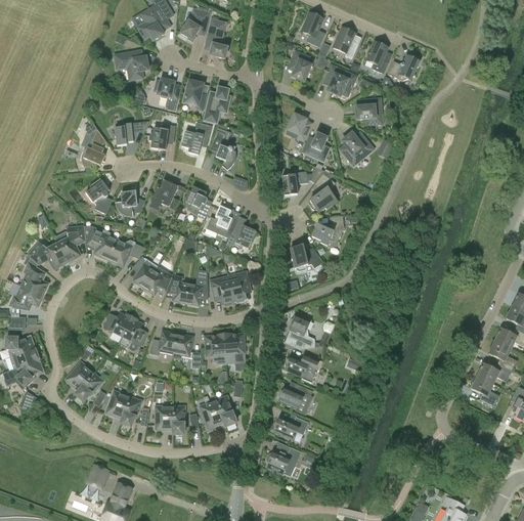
[(154,0),(156,3),(140,12),(145,20),(137,26),(144,37),(149,34),(153,38),(153,39),(155,38),(164,33),(162,29),(164,28),(164,29),(171,25),(167,18),(174,13),(165,0),(154,0)]
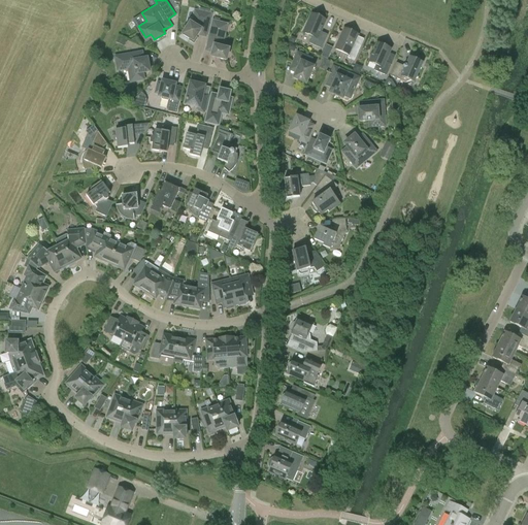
[(201,27),(200,27),(201,23),(207,25),(210,11),(195,8),(192,21),(190,20),(189,22),(188,22),(186,25),(186,26),(183,32),(189,36),(188,37),(194,41),(198,35),(196,35),(201,27)]
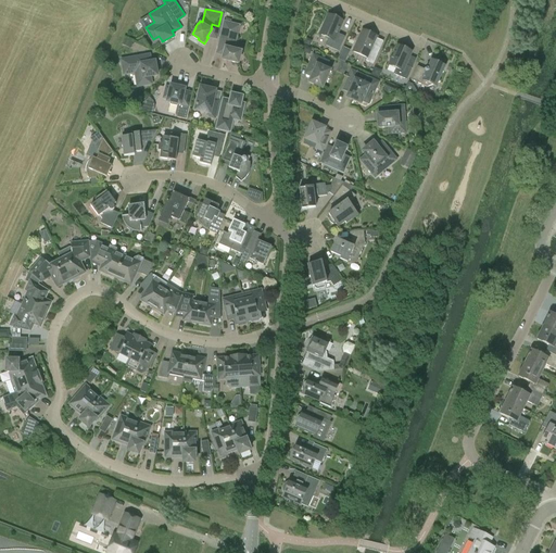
[(325,42),(339,49),(345,34),(337,30),(342,17),(329,12),(326,20),(325,19),(319,32),(328,36),(325,42)]
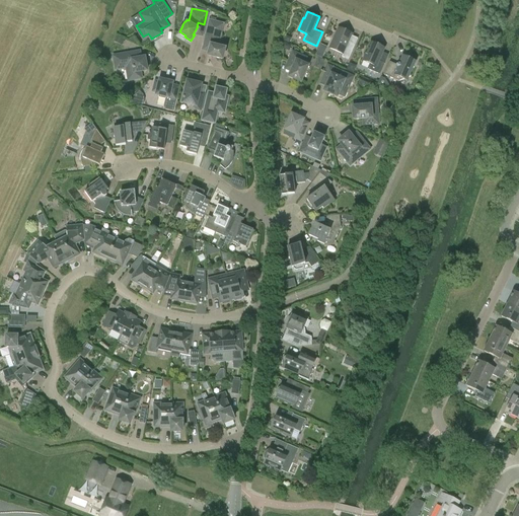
[(203,47),(209,49),(208,53),(222,57),(225,46),(217,45),(222,21),(215,20),(216,15),(210,14),(203,47)]
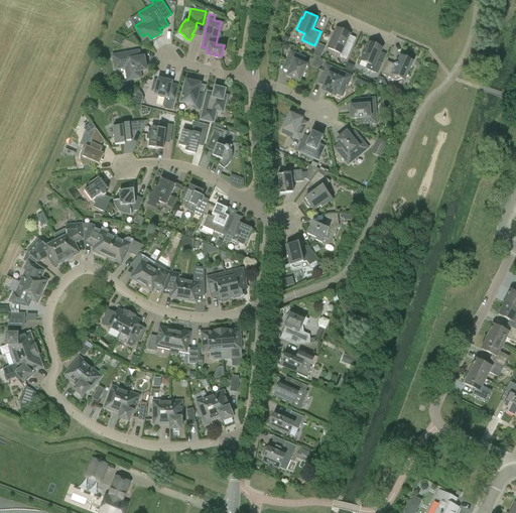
[(350,31),(337,25),(329,43),(335,46),(334,48),(341,51),(340,53),(347,56),(353,42),(348,40),(347,38),(350,31)]
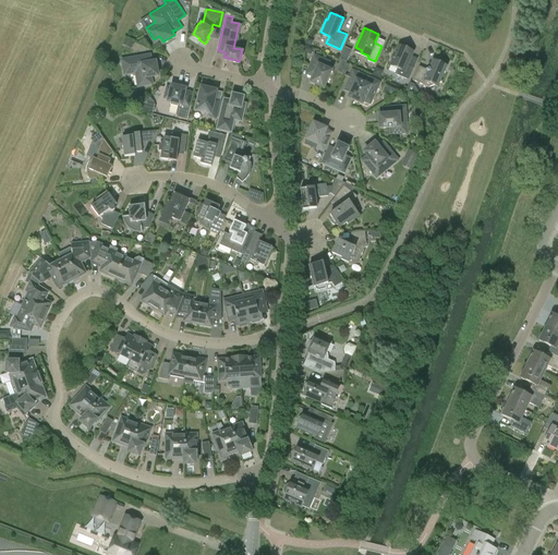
[(122,41),(131,46),(134,39),(125,36),(122,41)]
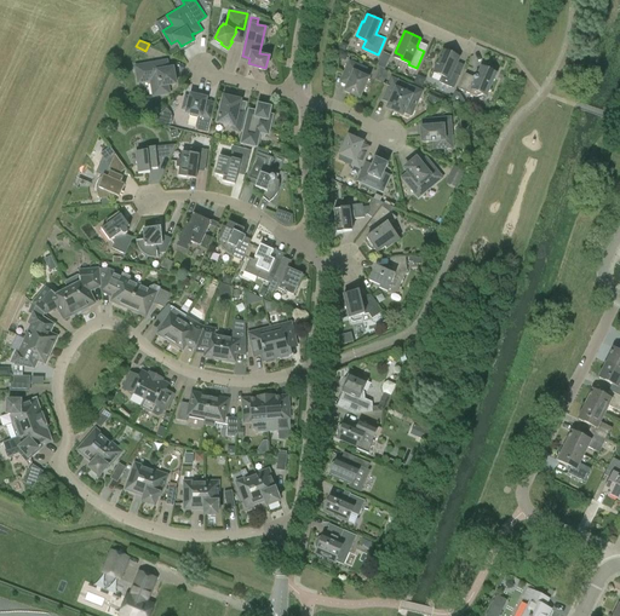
[(337,56),(344,58),(348,51),(345,50),(339,47),(338,46),(337,56)]
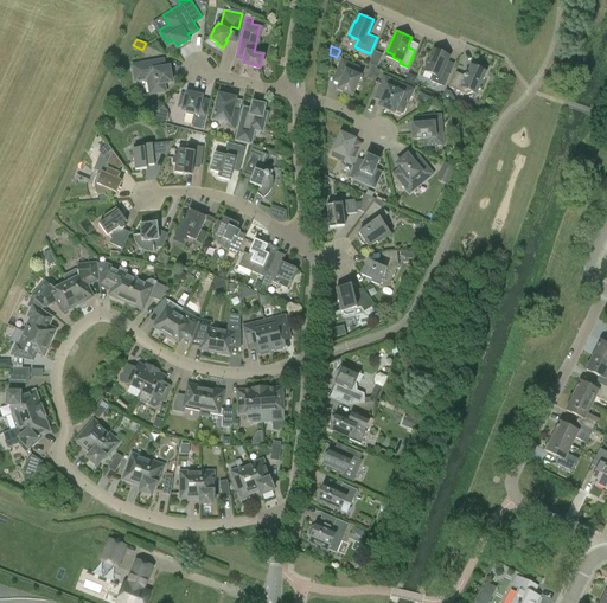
[(440,47),(438,47),(434,46),(425,68),(433,71),(429,78),(443,84),(449,71),(442,68),(449,53),(446,51),(445,49),(440,47)]
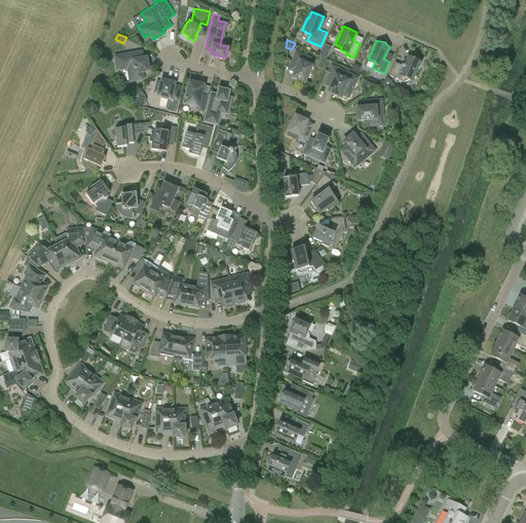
[(331,45),(325,42),(320,54),(326,57),(331,45)]
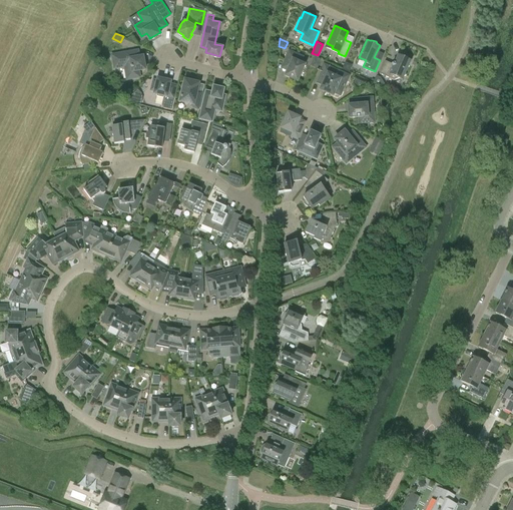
[(140,75),(138,68),(145,67),(143,54),(139,55),(138,48),(112,53),(113,63),(124,61),(126,77),(140,75)]
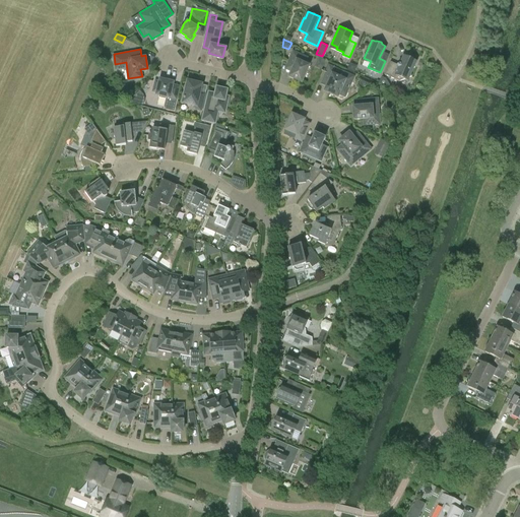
[(295,59),(296,60),(288,74),(302,80),(309,63),(304,61),(306,57),(305,55),(293,49),(289,57),(295,59)]
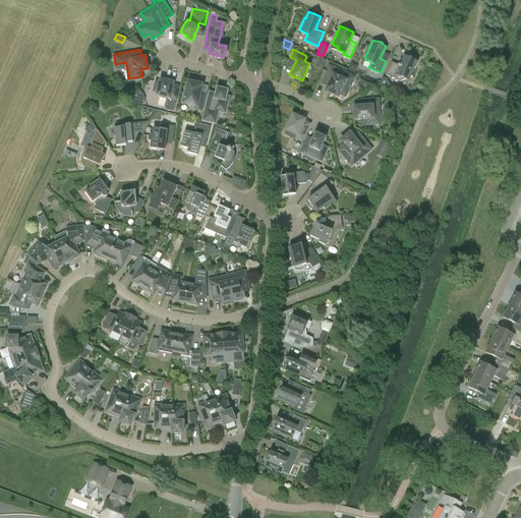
[(391,59),(386,72),(400,79),(400,78),(405,76),(409,78),(410,75),(412,74),(411,71),(417,60),(404,54),(401,62),(398,63),(391,59)]
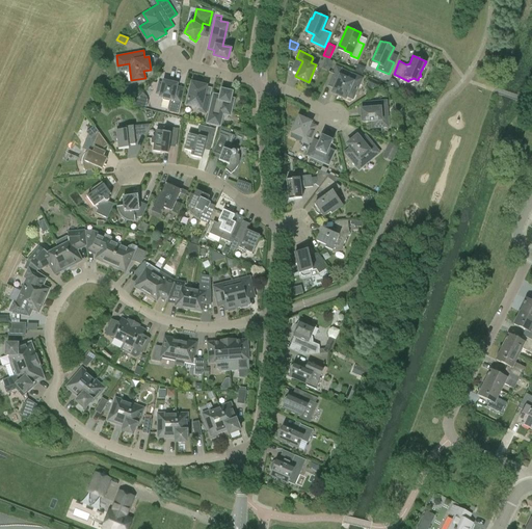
[(333,90),(345,97),(346,95),(353,98),(363,76),(337,63),(333,72),(334,72),(328,83),(335,86),(333,90)]
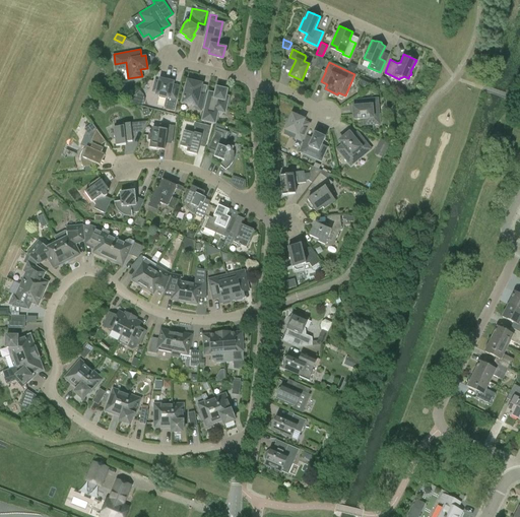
[(153,88),(156,89),(156,92),(158,92),(159,95),(166,97),(164,104),(166,107),(173,109),(176,97),(179,84),(173,83),(173,80),(167,78),(166,76),(161,75),(160,77),(159,77),(159,79),(155,79),(153,88)]
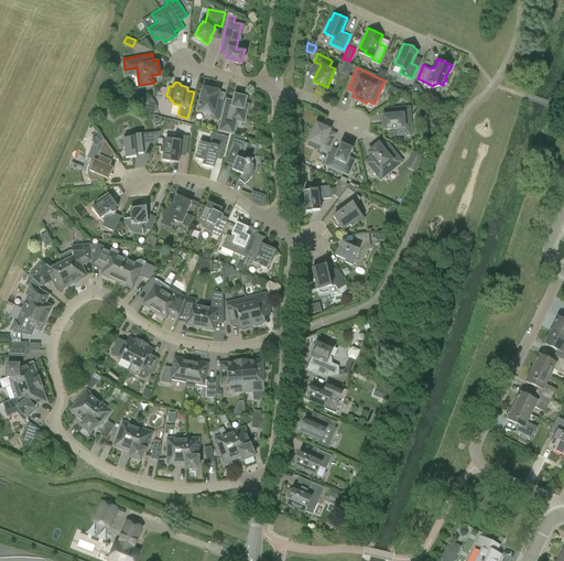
[(388,90),(392,97),(405,89),(391,83),(388,90)]
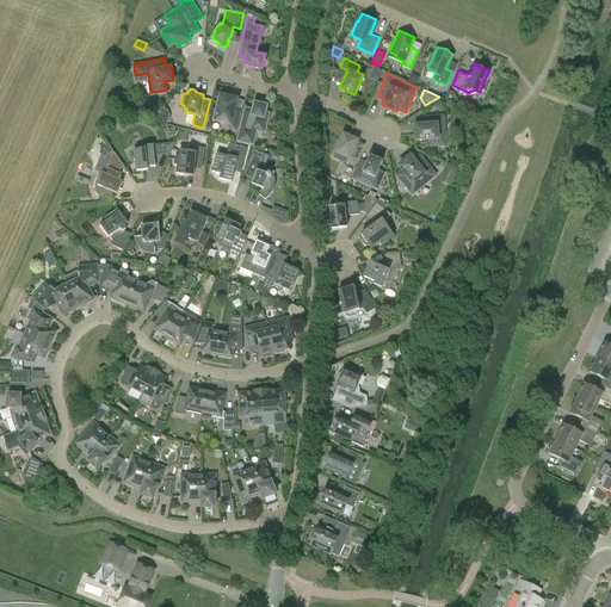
[(241,107),(235,105),(236,97),(221,92),(215,118),(230,122),(229,127),(236,128),(241,107)]
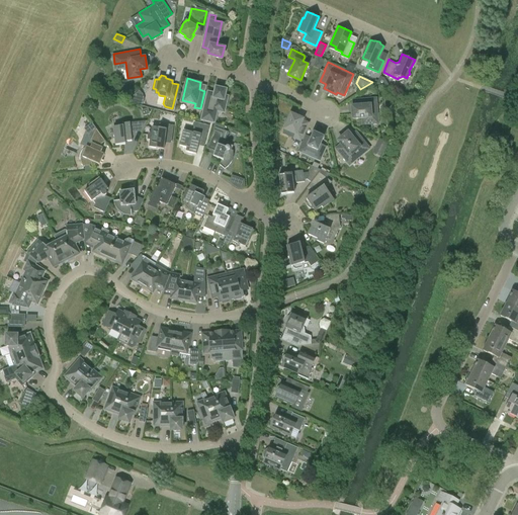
[(216,85),(213,93),(206,91),(200,118),(208,119),(214,121),(218,108),(224,110),(228,94),(225,93),(226,88),(216,85)]
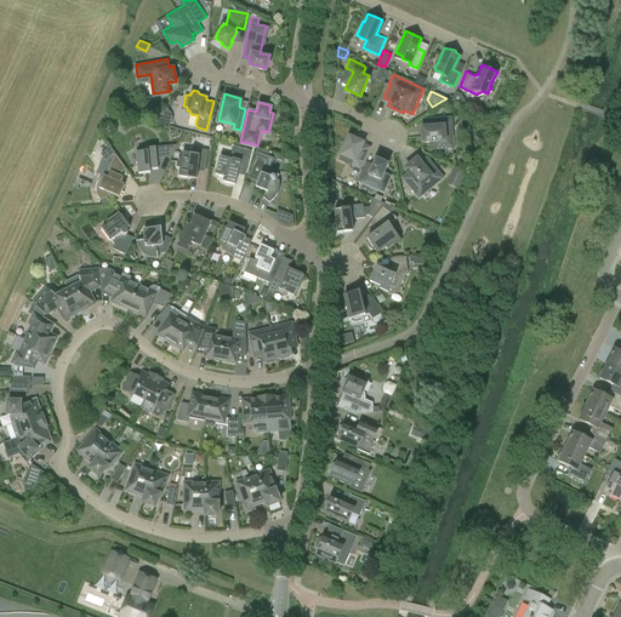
[(434,116),(436,124),(421,125),(422,141),(434,140),(434,147),(454,146),(451,115),(434,116)]
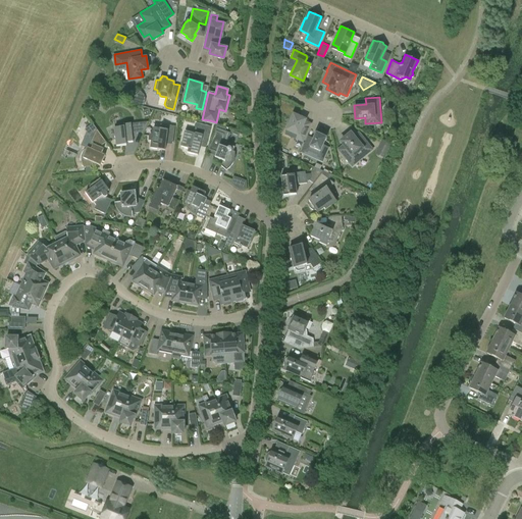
[(144,112),(149,115),(152,109),(146,106),(144,112)]
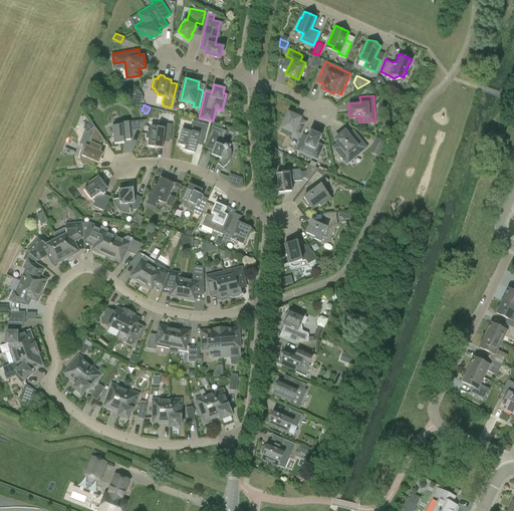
[(298,120),(300,115),(288,110),(282,125),(280,130),(298,138),(304,123),(298,120)]
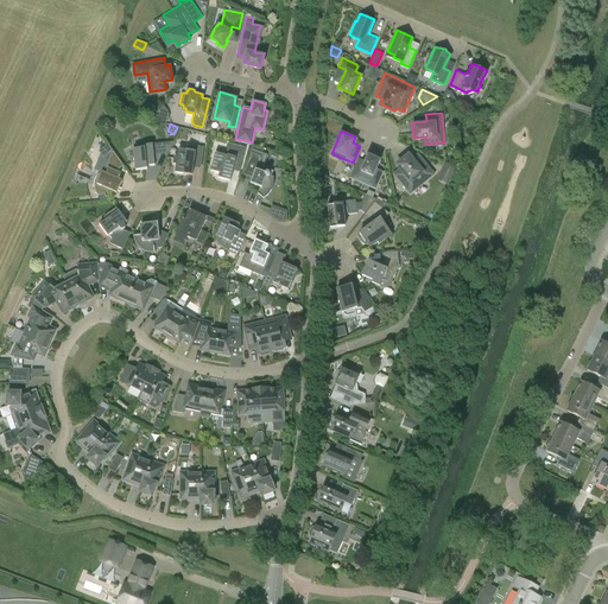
[(159,152),(165,140),(144,142),(144,145),(133,146),(134,154),(132,160),(134,159),(135,167),(147,166),(146,164),(154,163),(154,158),(157,157),(157,152),(159,152)]
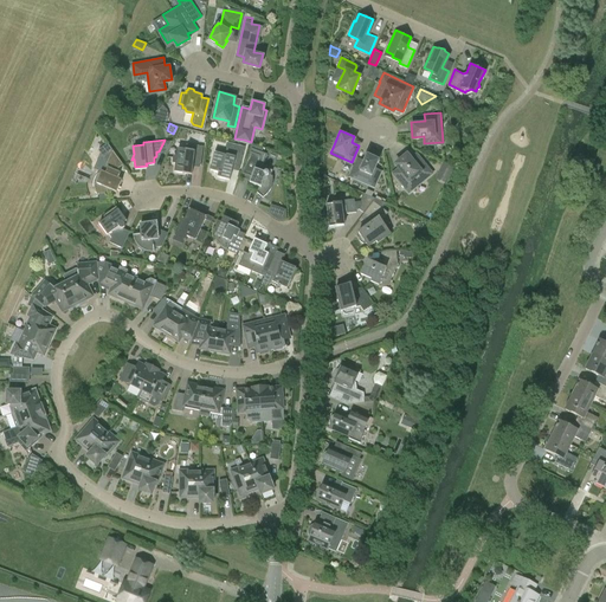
[(227,140),(225,153),(214,150),(210,168),(218,170),(217,175),(230,177),(233,163),(240,164),(245,144),(227,140)]
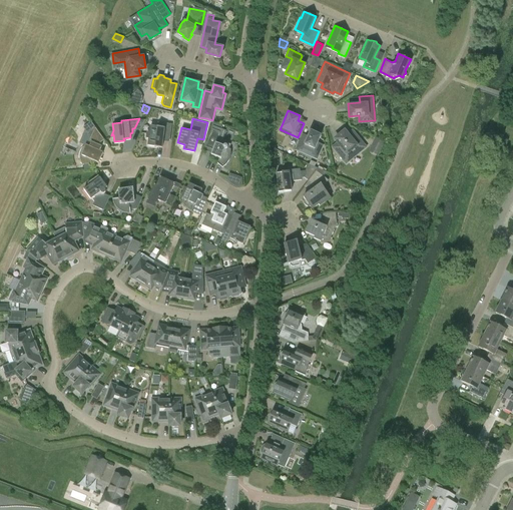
[(165,121),(164,126),(150,124),(149,131),(147,131),(146,136),(149,136),(148,143),(162,145),(163,136),(170,137),(172,122),(165,121)]
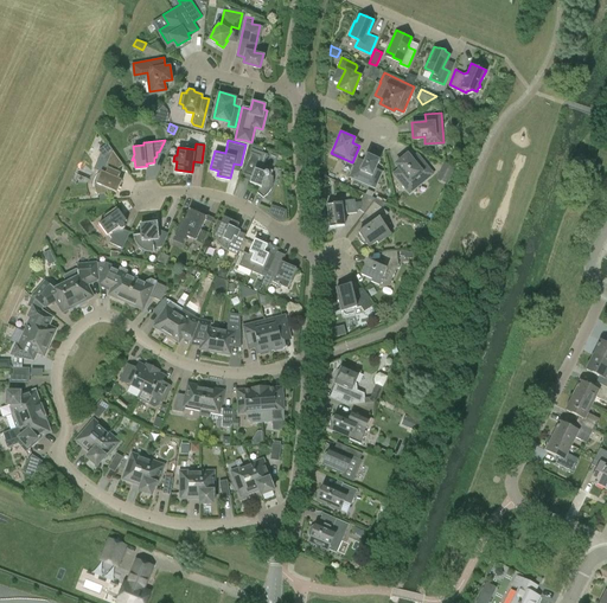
[(274,177),(273,174),(270,173),(273,167),(262,164),(267,152),(253,146),(243,171),(251,174),(249,181),(256,184),(255,187),(263,196),(266,193),(268,191),(270,188),(272,186),(273,184),(273,180),(274,177)]
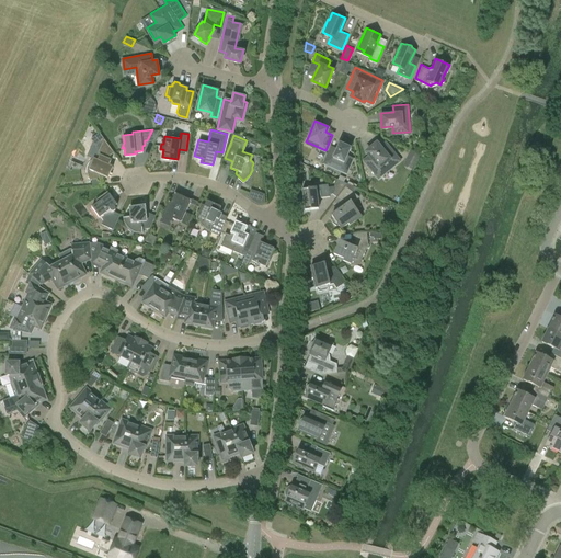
[(101,177),(103,173),(107,177),(113,164),(109,163),(111,158),(109,155),(114,150),(104,136),(96,152),(100,154),(98,158),(94,156),(93,157),(90,160),(89,161),(87,166),(87,167),(87,169),(87,171),(89,175),(90,178),(101,177)]
